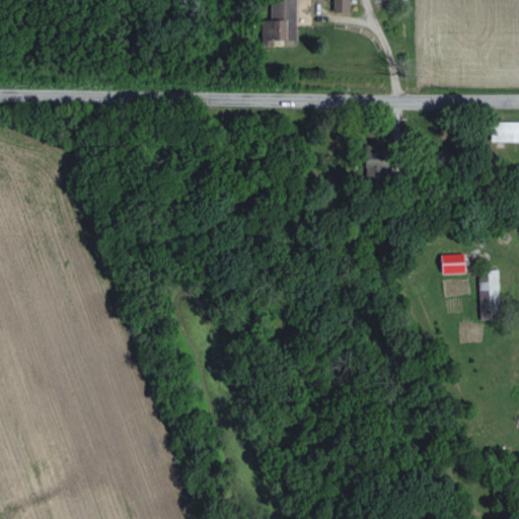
[(295,41),(295,0),(270,0),(270,20),(261,20),(260,46),(271,46),(272,40),(295,41)]
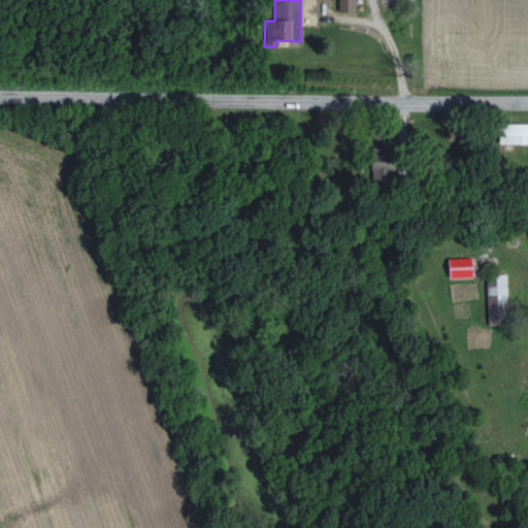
[(355,0),(338,0),(339,13),(355,12),(355,0)]
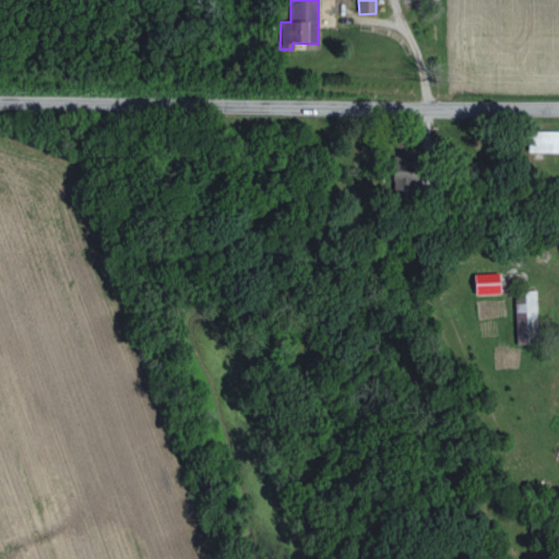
[(558,130),(527,131),(527,152),(558,151),(558,130)]
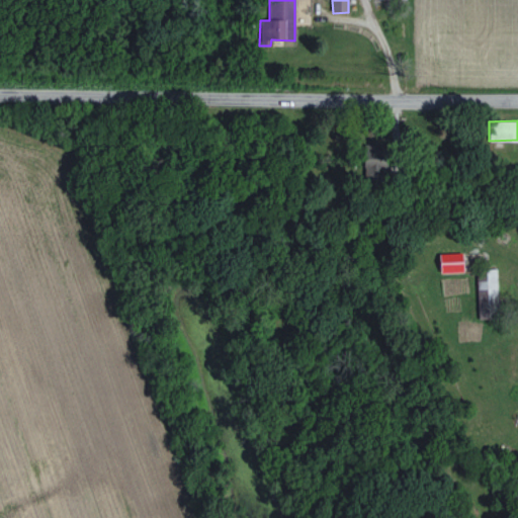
[(439,272),(462,271),(461,252),(438,253),(439,272)]
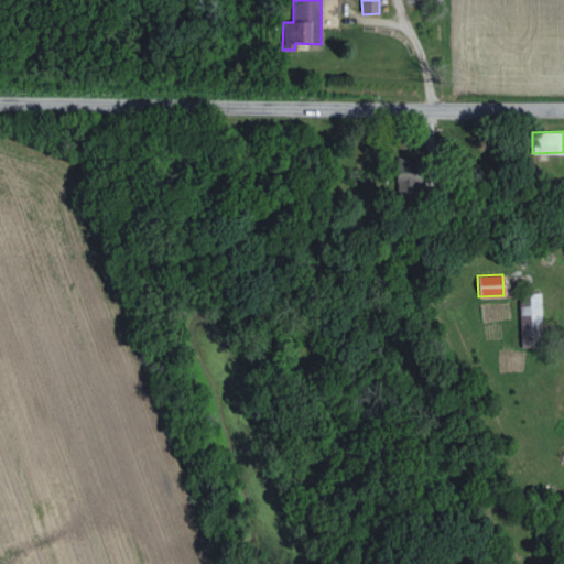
[(520,347),(541,347),(541,293),(519,293),(520,347)]
